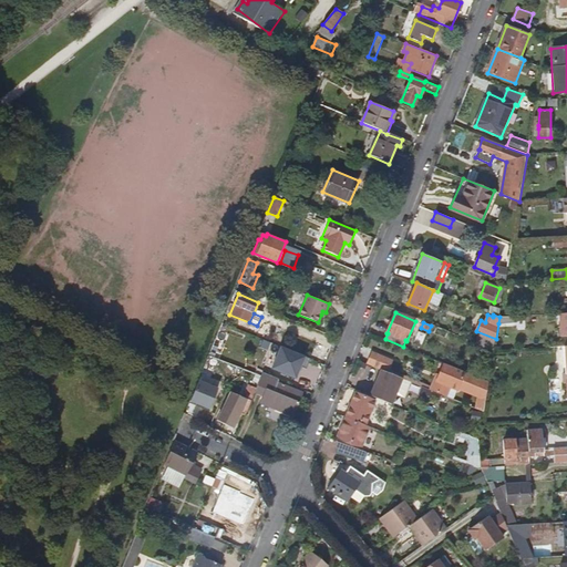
[(226,358),(235,338),(229,336),(229,334),(225,332),(219,330),(209,353),(223,359),(224,357),(226,358)]
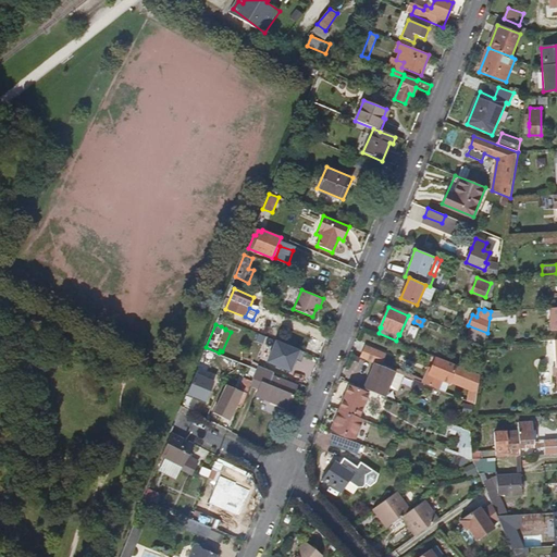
[(300,361),(306,351),(275,338),(267,361),(292,372),(297,360),(300,361)]
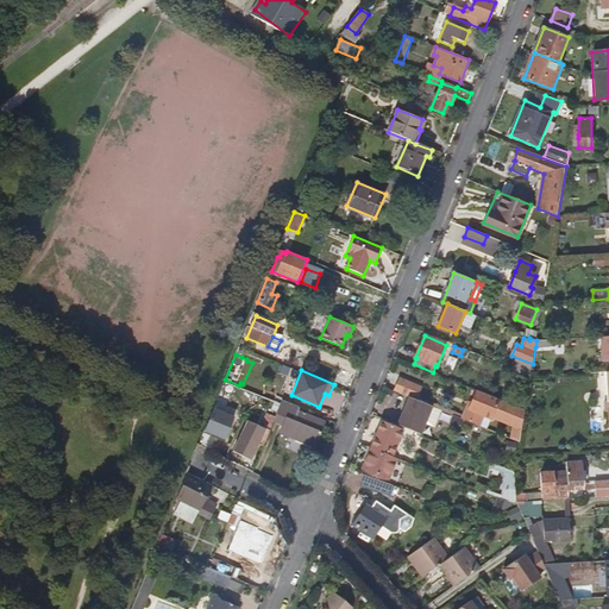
[(416,400),(422,387),(401,378),(396,391),(409,396),(416,400)]
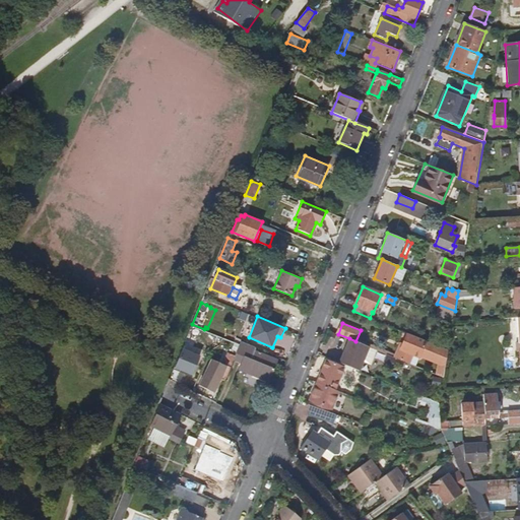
[(219,346),(222,339),(194,327),(188,339),(195,342),(198,336),(219,346)]
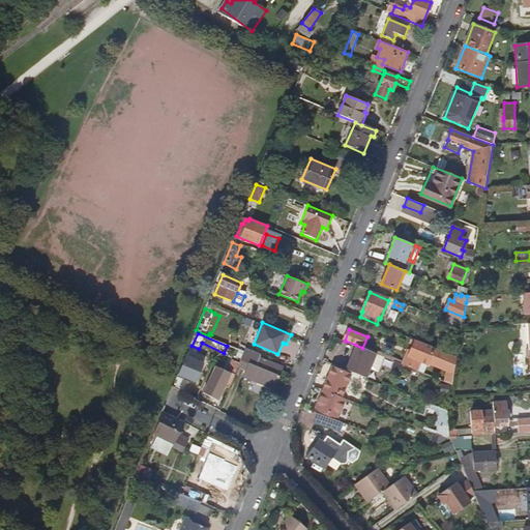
[(452,384),(457,356),(413,339),(406,356),(407,356),(404,364),(414,369),(452,384)]
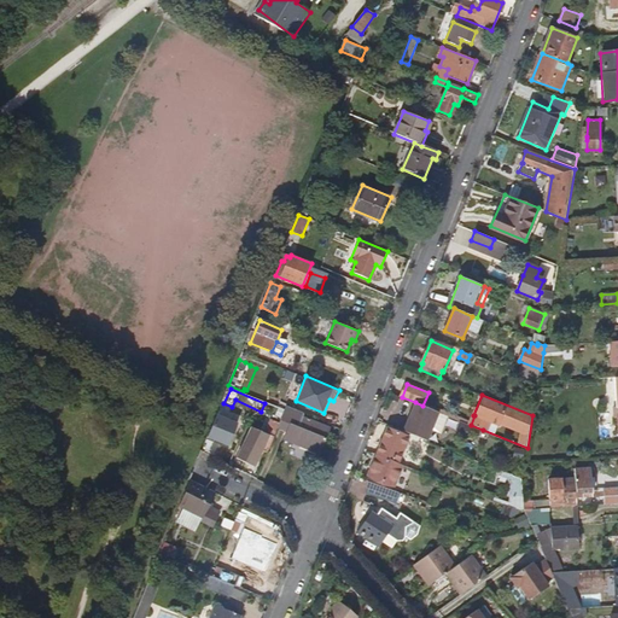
[(426,439),(438,412),(423,406),(415,402),(403,431),(417,436),(426,439)]
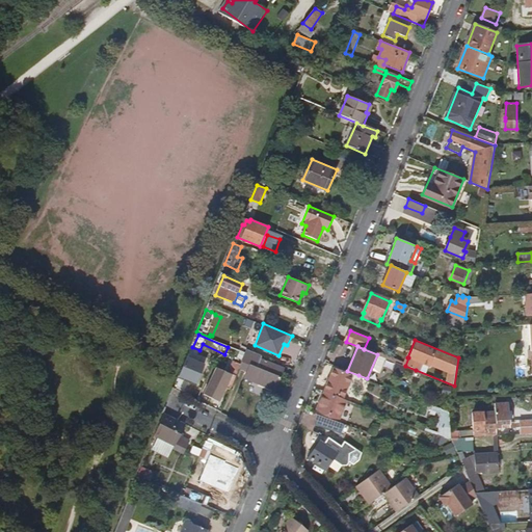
[(275,390),(284,368),(261,358),(262,356),(246,349),(245,352),(240,364),(239,368),(246,370),(243,377),(275,390)]
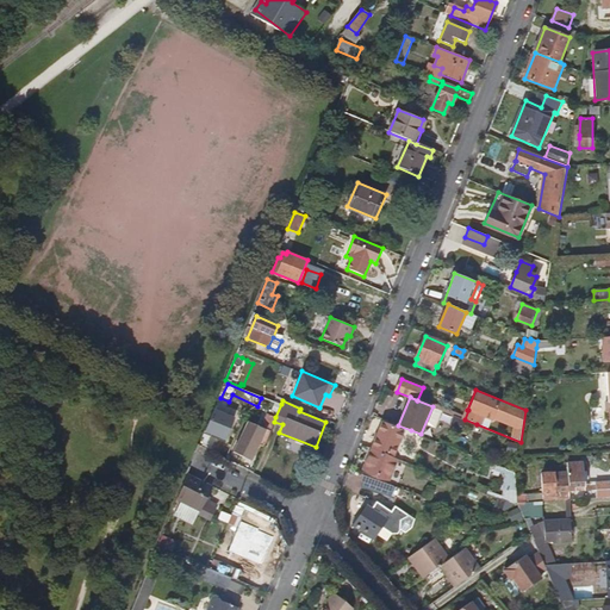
[(226,440),(236,416),(213,408),(204,431),(226,440)]
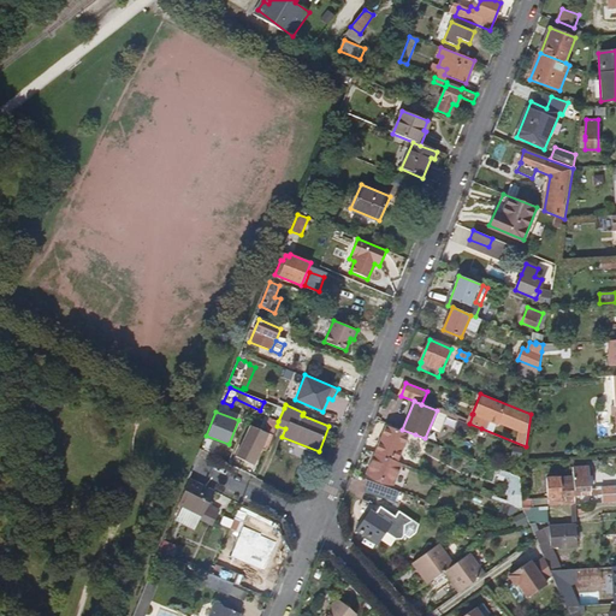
[(439,432),(446,414),(439,412),(432,428),(439,432)]
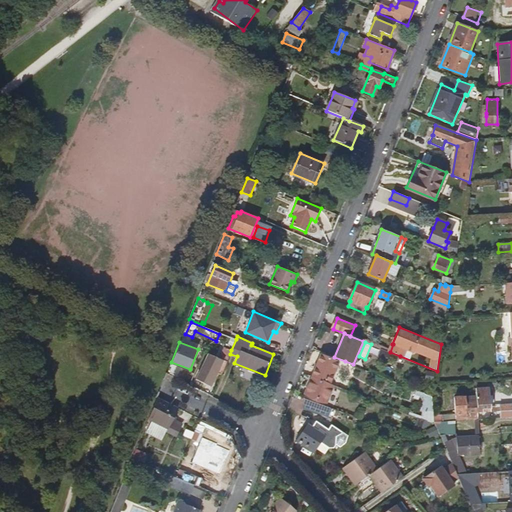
[(210,386),(217,373),(221,375),(230,354),(231,350),(222,347),(219,353),(222,355),(220,359),(209,354),(197,379),(210,386)]
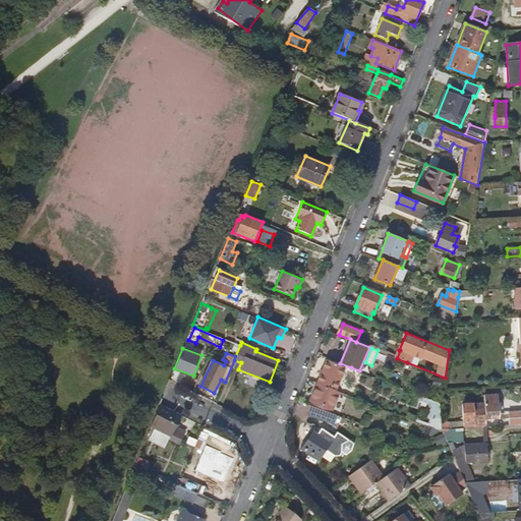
[(407,362),(397,358),(389,355),(386,360),(405,367),(407,362)]
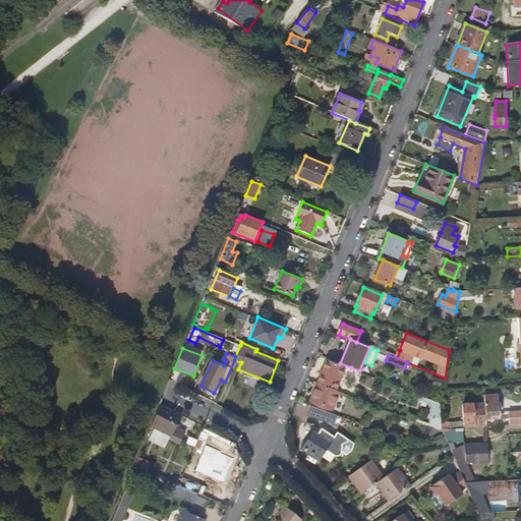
[(342,381),(345,375),(342,374),(344,368),(328,361),(317,383),(335,390),(340,380),(342,381)]
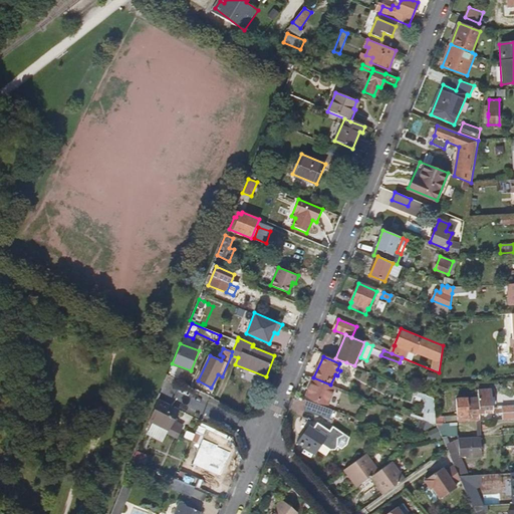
[(354,375),(357,367),(354,365),(346,362),(342,370),(354,375)]
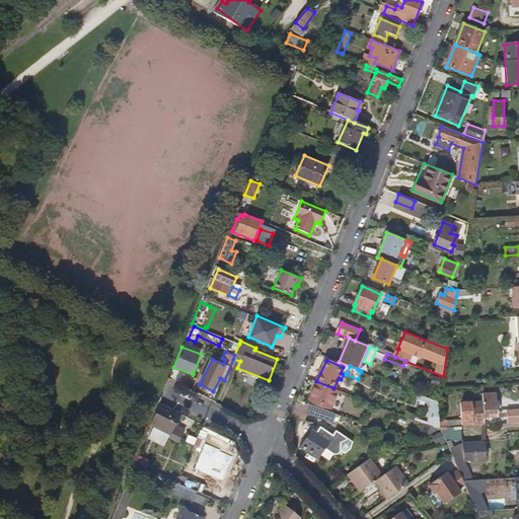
[(326,406),(334,389),(316,383),(310,399),(326,406)]
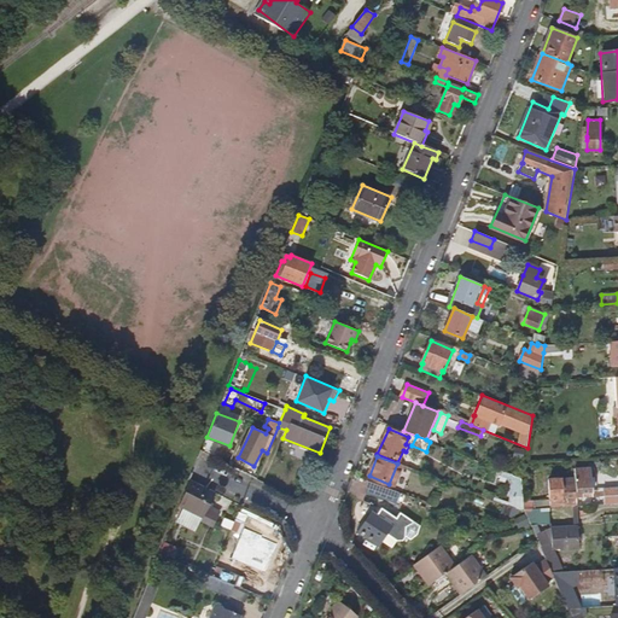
[(577,496),(584,495),(583,490),(594,490),(594,489),(593,468),(576,470),(576,473),(576,479),(551,481),(549,481),(551,506),(577,505),(577,496)]
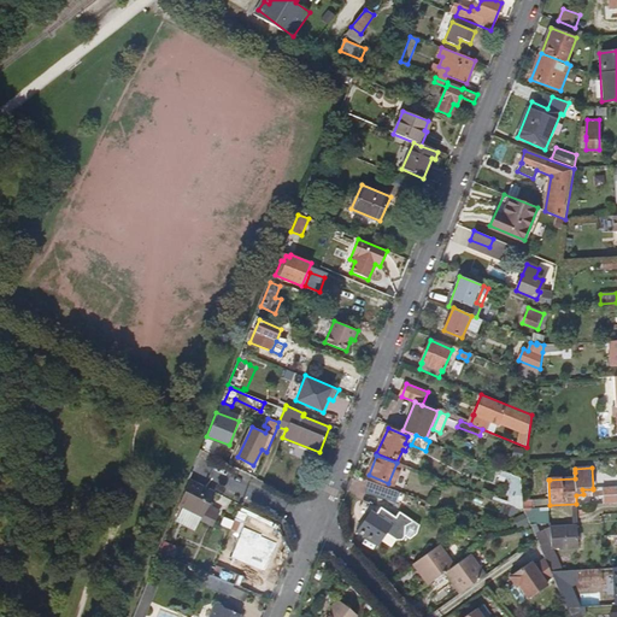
[(523,509),(522,480),(511,475),(509,476),(507,498),(505,504),(521,510),(523,509)]
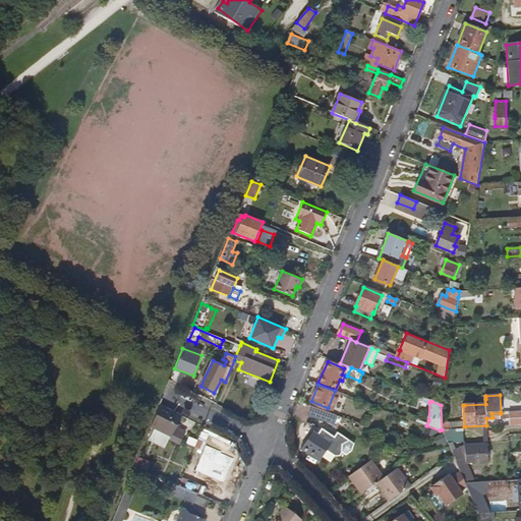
[(176,426),(181,415),(160,404),(152,425),(172,436),(170,439),(180,444),(186,431),(176,426)]
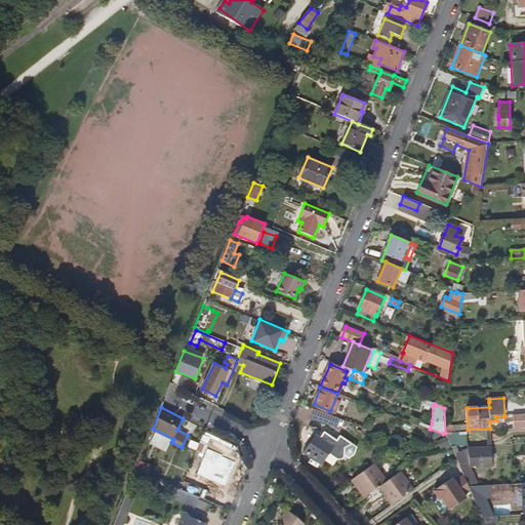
[(333,427),(336,418),(315,410),(312,419),(333,427)]
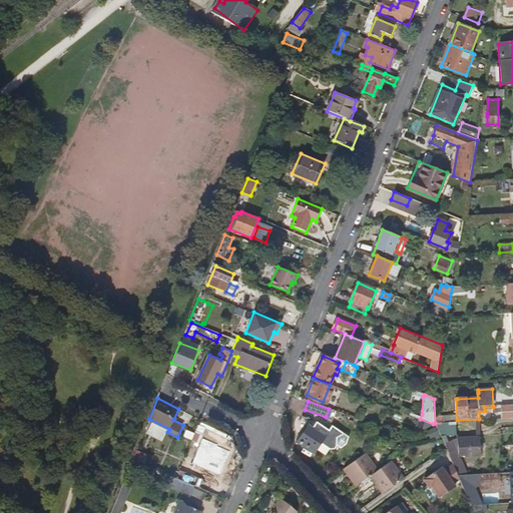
[(512,418),(512,405),(502,406),(502,411),(503,419),(512,418)]
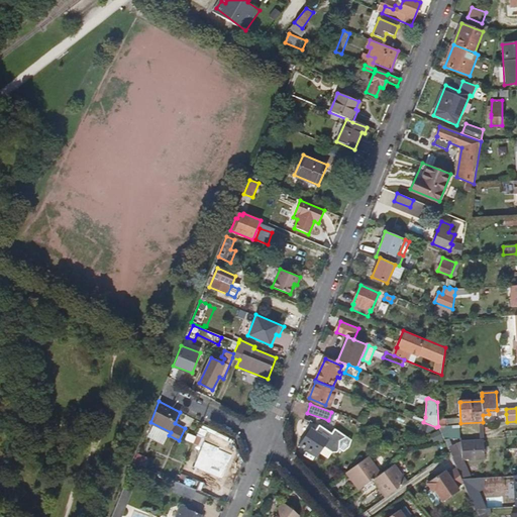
[(428,433),(436,427),(423,422),(419,430),(428,433)]
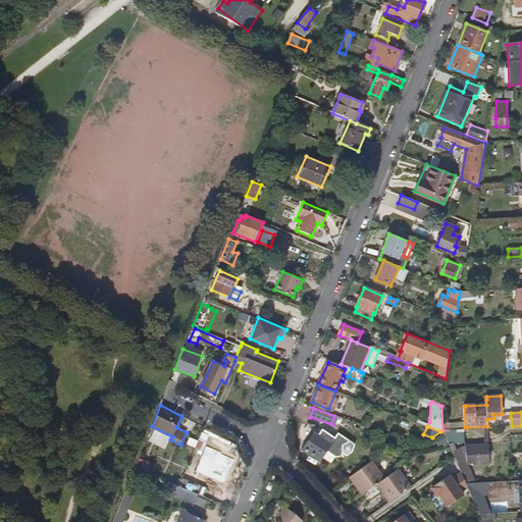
[(426,450),(446,435),(442,430),(440,431),(432,437),(422,445),(426,450)]
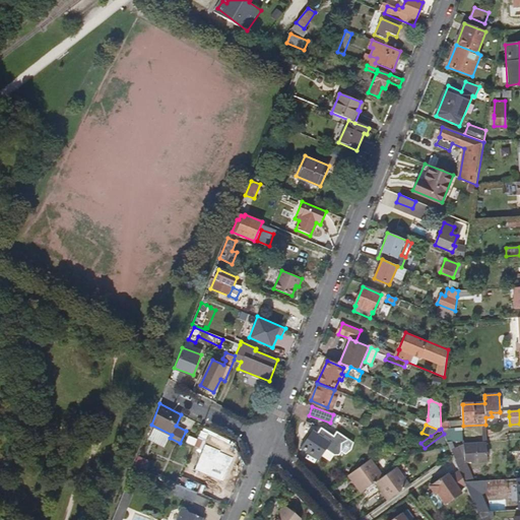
[(354,444),(338,432),(334,437),(324,430),(320,435),(315,431),(303,447),(319,458),(326,449),(335,455),(343,453),(345,451),(348,453),(353,450),(354,444)]
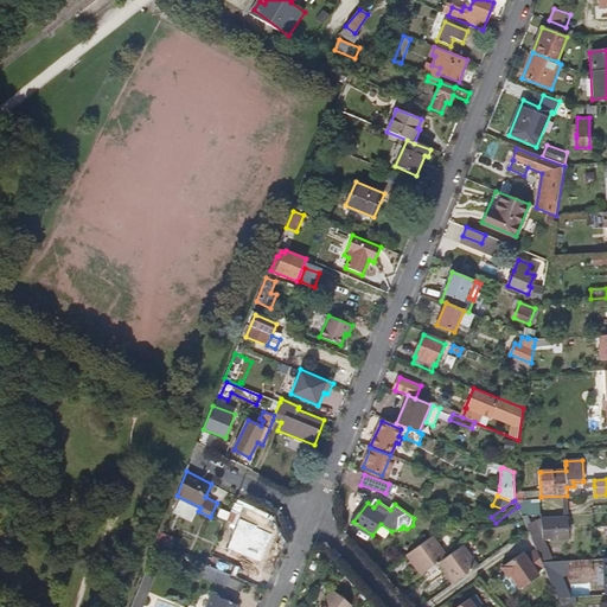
[(235,524),(240,513),(231,510),(227,521),(235,524)]
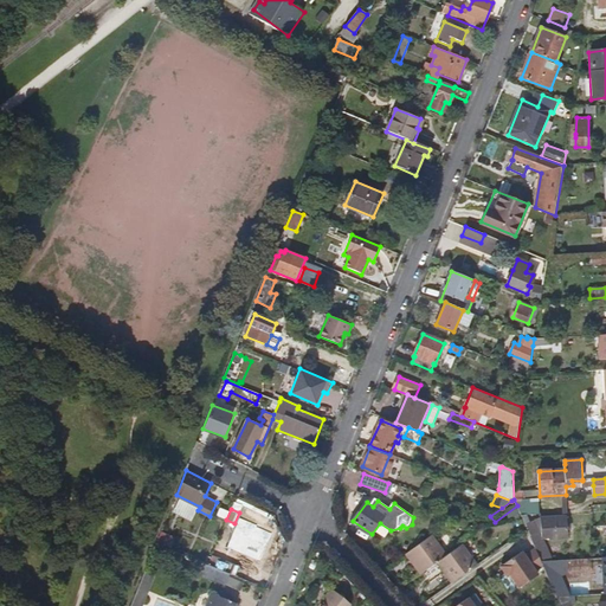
[(567,539),(566,516),(542,517),(542,537),(549,536),(550,540),(567,539)]
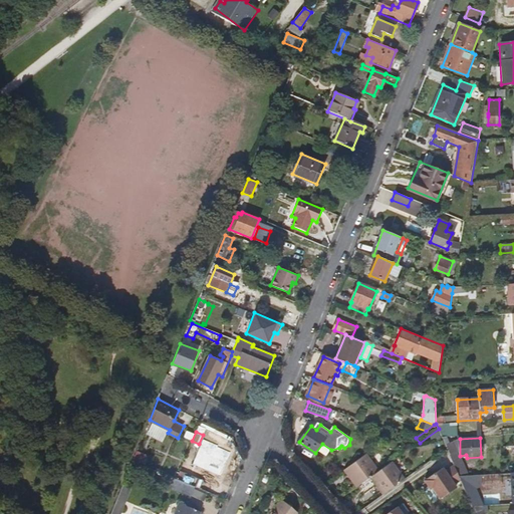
[(211,466),(201,460),(204,455),(196,451),(186,469),(201,477),(203,473),(206,475),(207,474),(210,475),(214,469),(211,467),(211,466)]
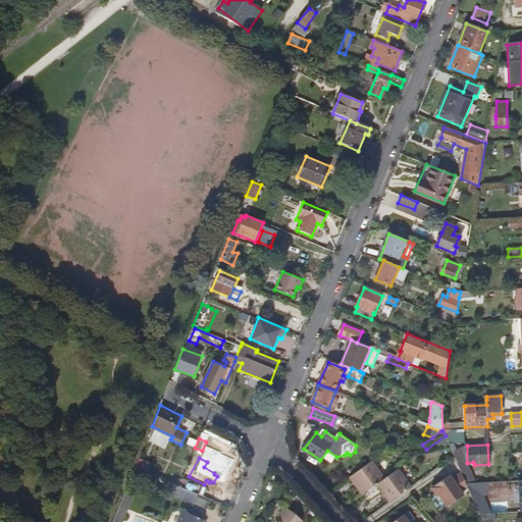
[(146,468),(145,464),(138,461),(136,467),(148,472),(149,469),(146,468)]
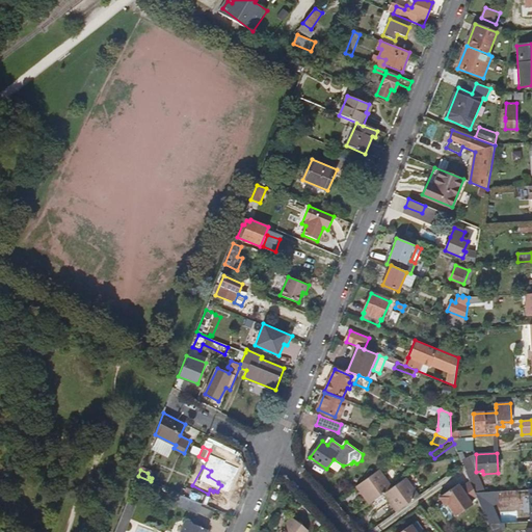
[(393,488),(379,470),(356,486),(369,504),(383,495),(393,488)]
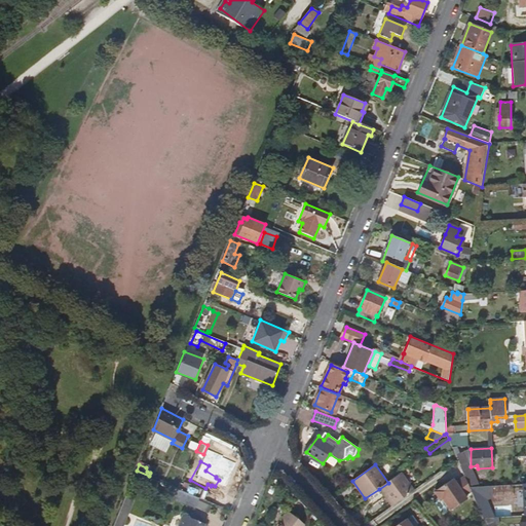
[(480,487),(473,471),(471,472),(468,466),(462,470),(465,476),(471,488),(479,487),(480,487)]
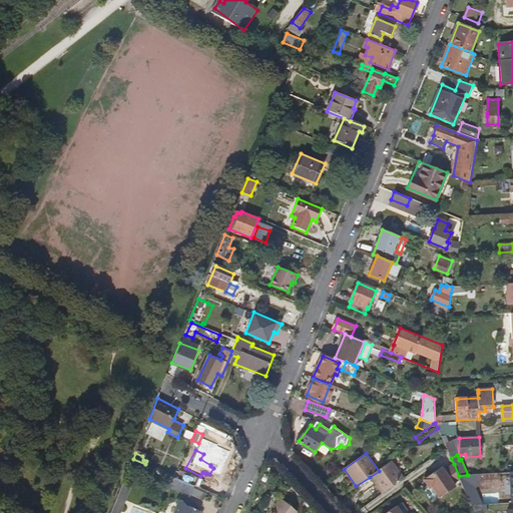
[(404,478),(392,461),(379,471),(370,477),(382,494),(404,478)]
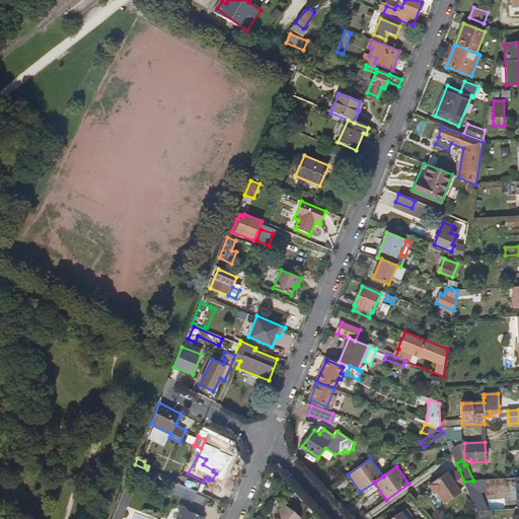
[(464,482),(459,469),(450,475),(448,471),(429,486),(435,493),(437,492),(446,503),(462,492),(460,489),(465,485),(464,482)]
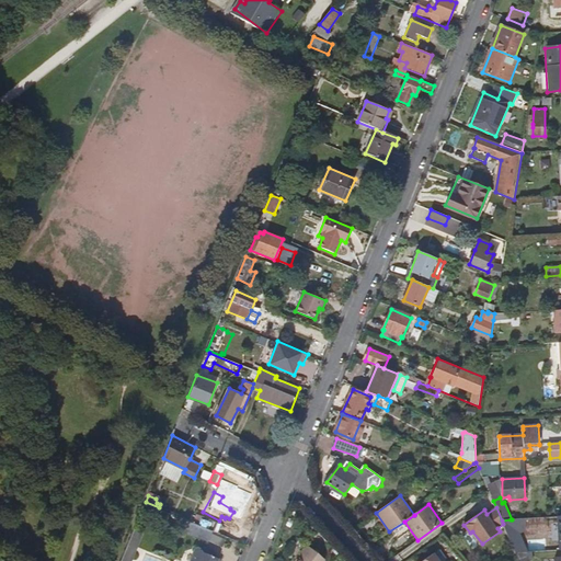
[(221,525),(196,515),(193,523),(212,530),(218,533),(221,525)]
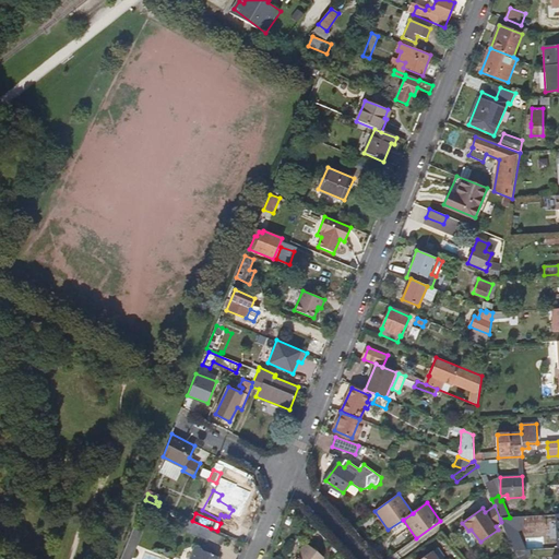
[(211,528),(192,521),(186,518),(182,524),(204,533),(203,534),(207,536),(211,528)]
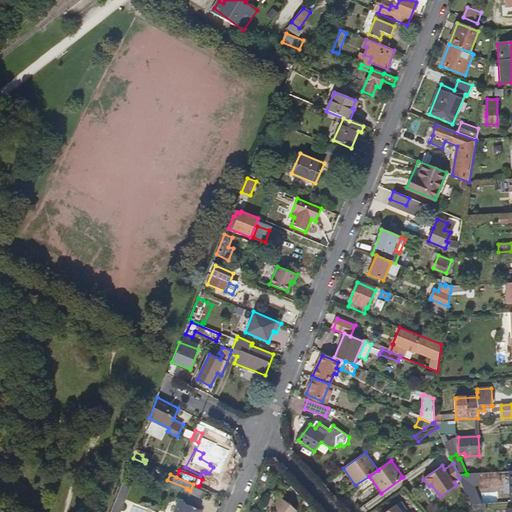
[(479,505),(466,474),(458,475),(459,478),(471,505),(479,505)]
